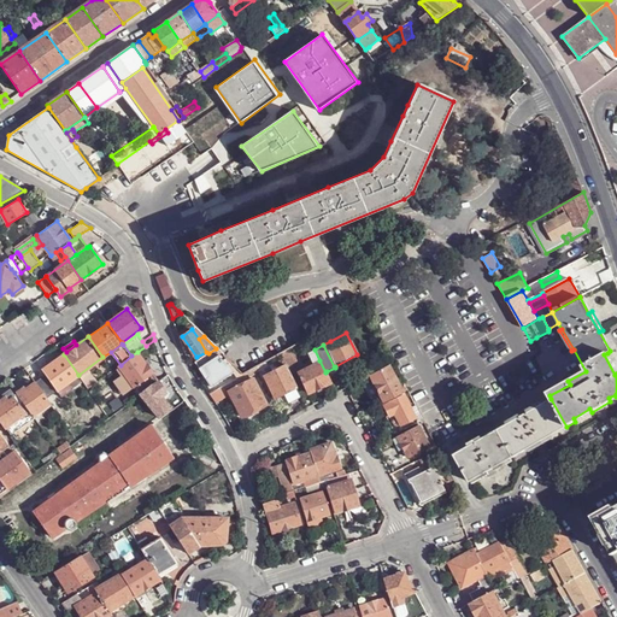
[(298,366),(289,348),(280,353),(285,364),(288,371),(298,366)]
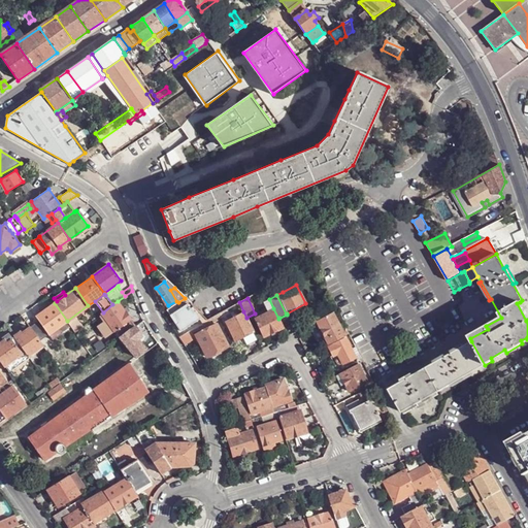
[(269,299),(264,301),(268,311),(273,308),(269,299)]
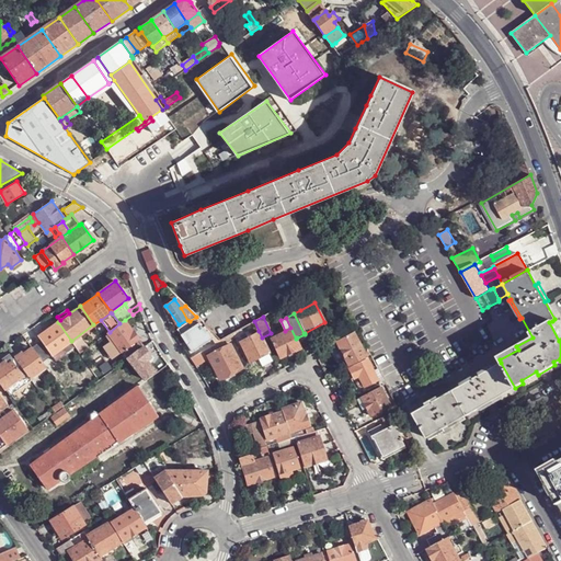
[(125,320),(119,323),(110,332),(107,333),(115,344),(122,352),(123,352),(139,340),(140,339),(134,330),(125,320)]
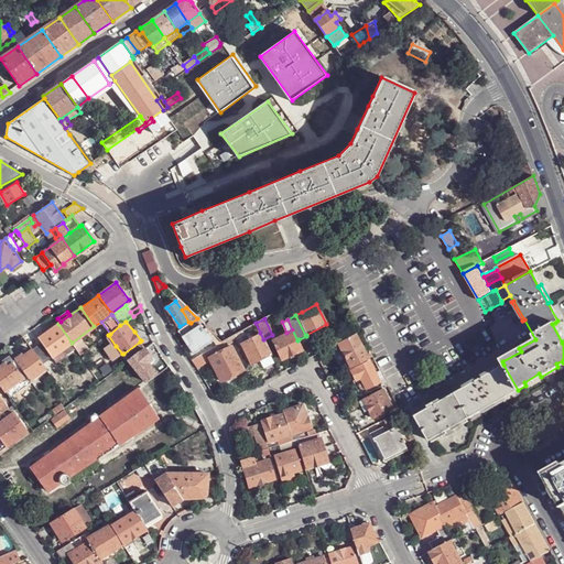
[(193,328),(191,323),(181,329),(184,334),(193,328)]
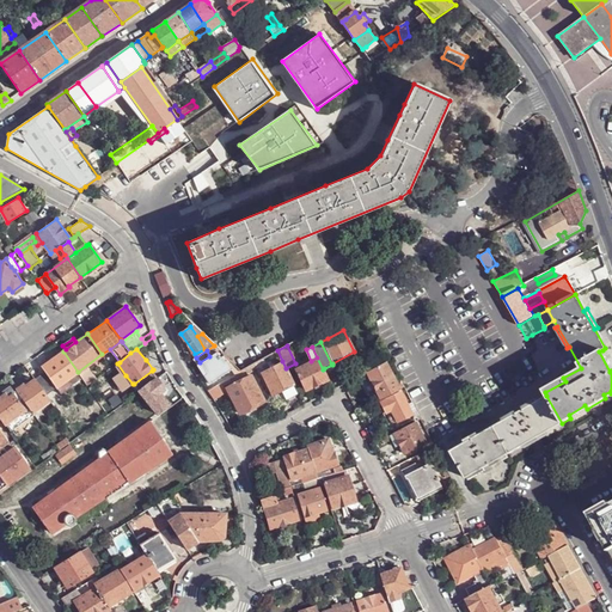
[(599,352),(610,372),(611,371),(611,368),(603,350),(599,352)]
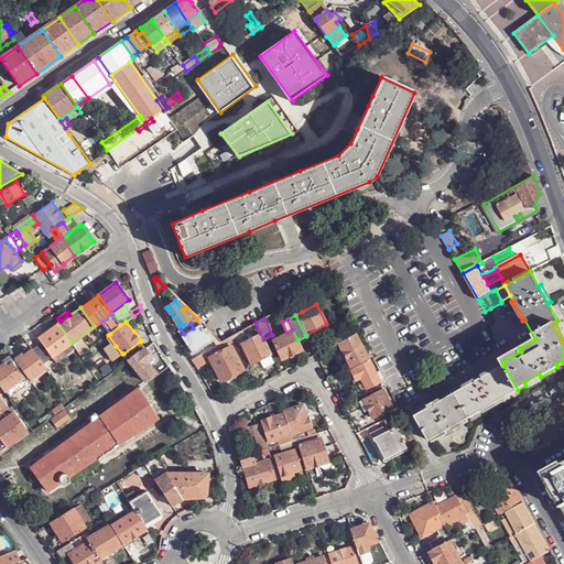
[(52,357),(72,343),(58,324),(51,328),(45,333),(39,338),(52,357)]
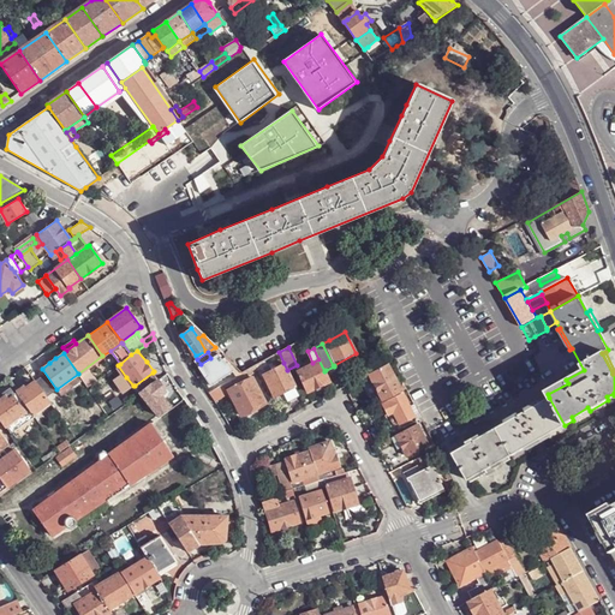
[(232,372),(219,353),(210,358),(201,364),(201,365),(208,375),(213,383),(232,372)]
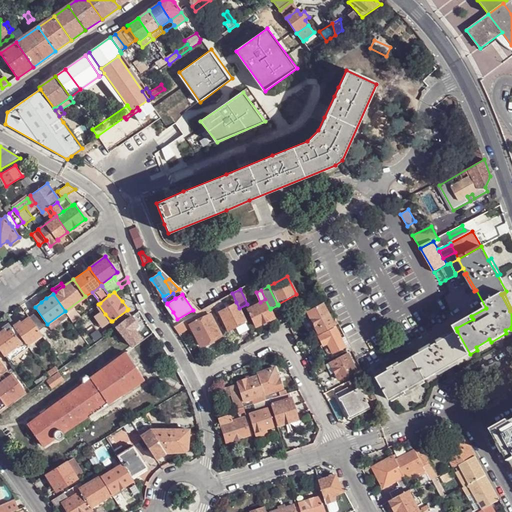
[(247,309),(255,325),(274,316),(275,316),(271,308),(270,309),(265,299),(260,302),(247,309)]
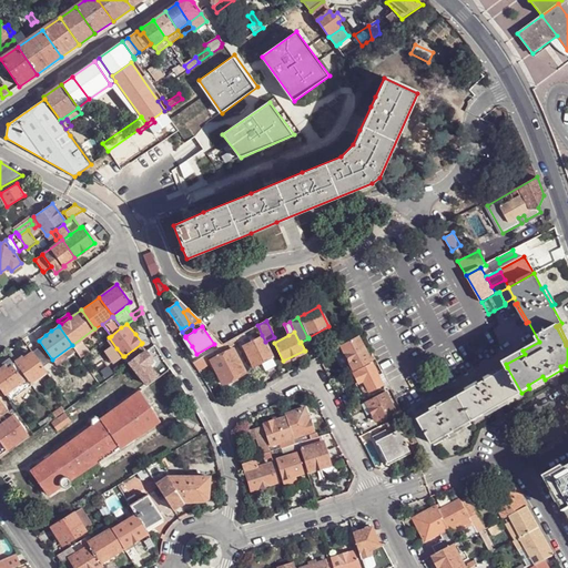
[(242,346),(252,365),(272,355),(265,342),(262,335),(259,337),(242,346)]
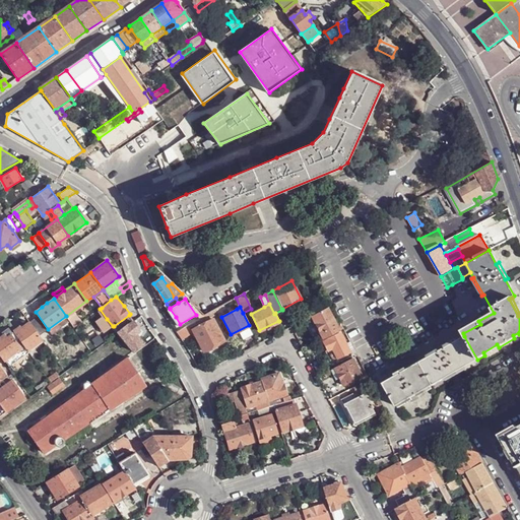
[(323,338),(339,330),(336,324),(328,310),(327,308),(312,316),(323,338)]
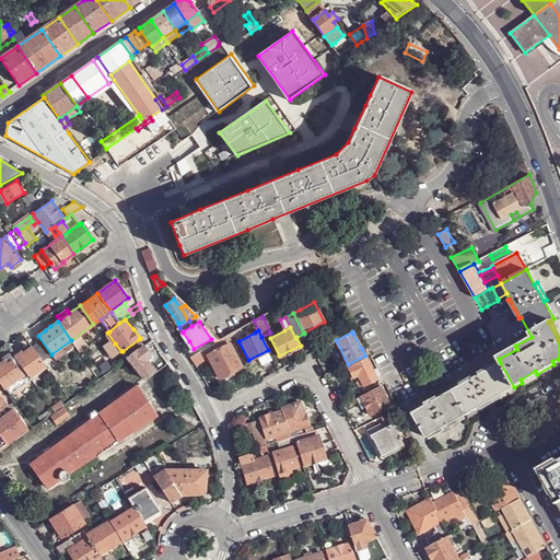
[(353,334),(362,349),(365,348),(357,331),(353,334)]
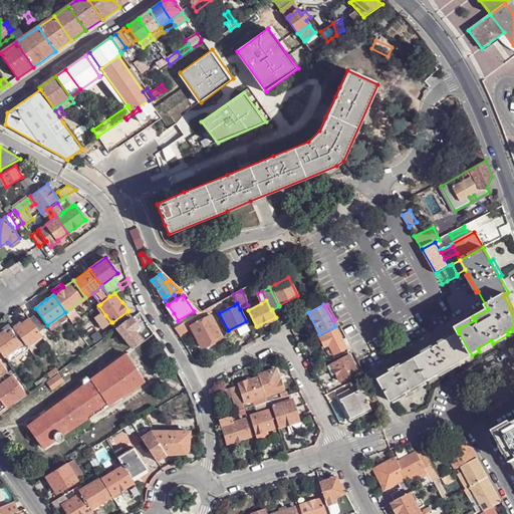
[(32,309),(26,314),(29,317),(33,324),(40,319),(32,309)]
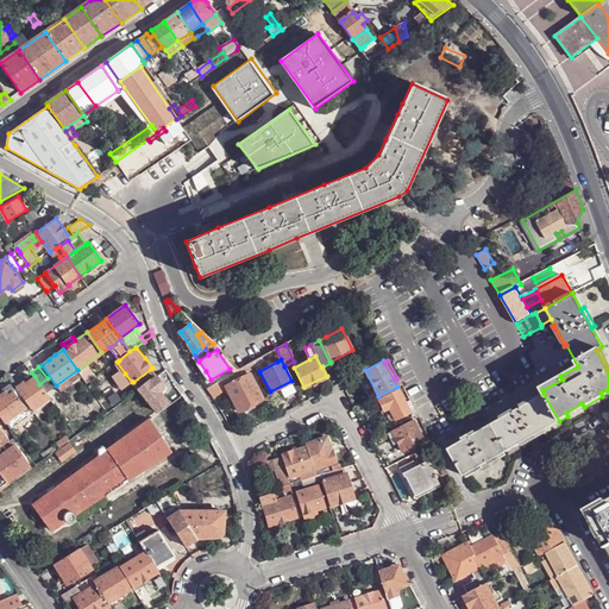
[(139,389),(157,377),(151,369),(133,382),(139,389)]
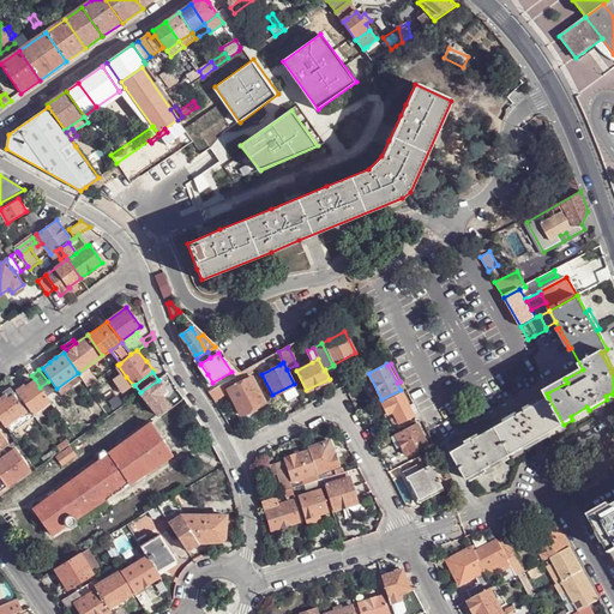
[(78,373),(56,389),(61,396),(83,380),(78,373)]
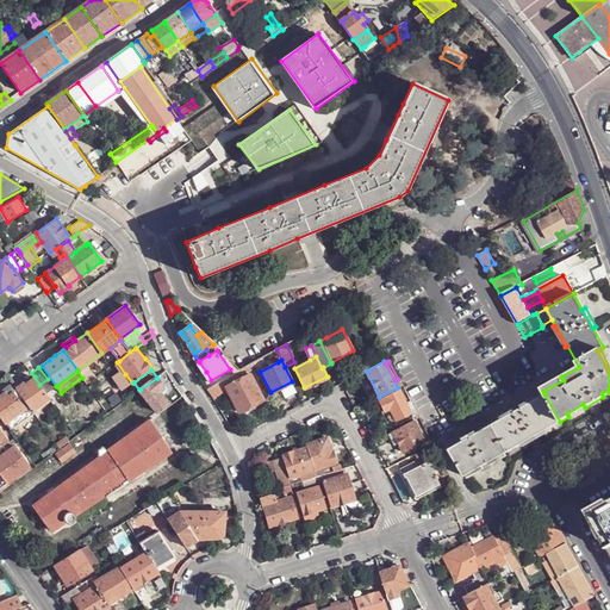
[(116,380),(123,390),(132,383),(125,374),(116,380)]
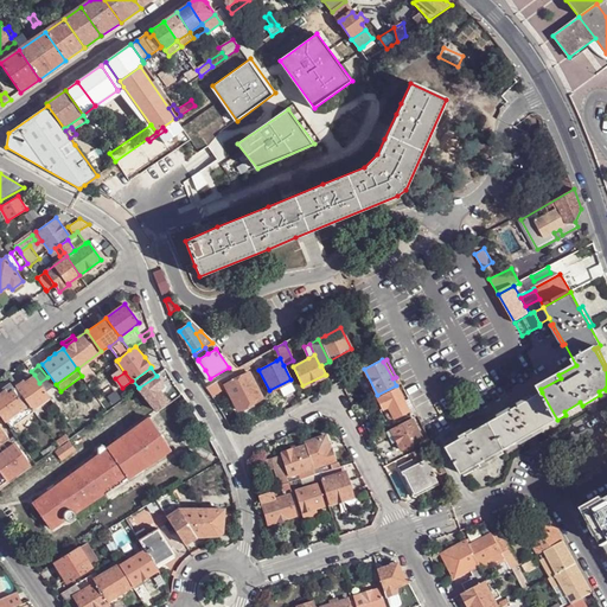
[(261,397),(248,372),(224,384),(237,410),(261,397)]
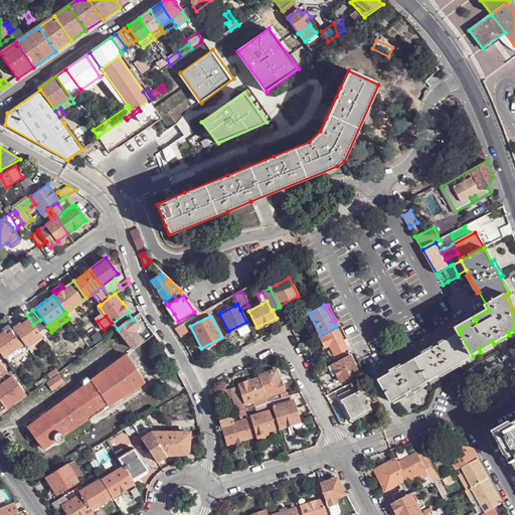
[(41,336),(33,325),(29,318),(21,324),(20,323),(14,327),(18,334),(24,342),(27,346),(41,336)]
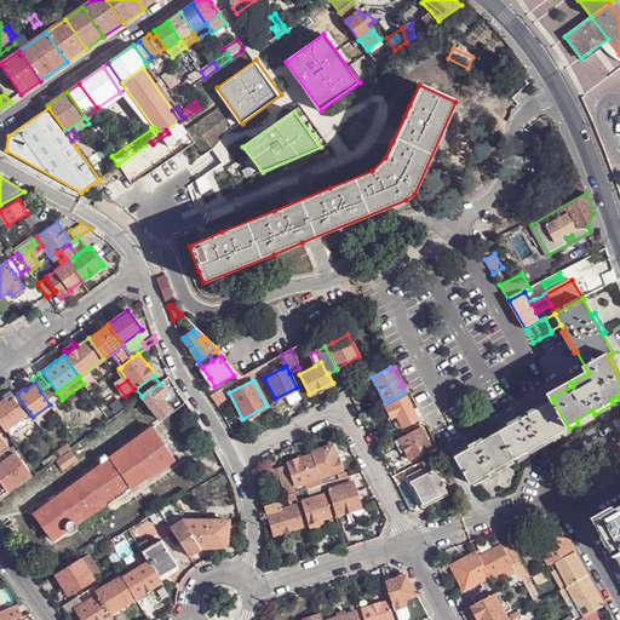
[(550,395),(552,397),(573,386),(570,383),(550,395)]
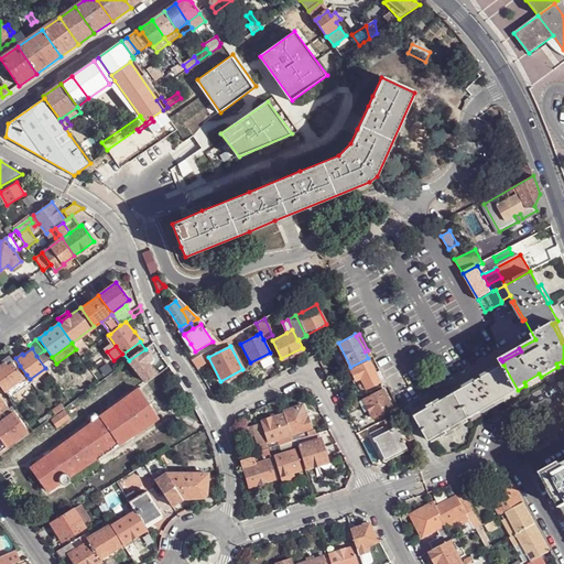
[(145,349),(129,360),(144,381),(145,380),(151,376),(155,372),(147,362),(151,359),(145,349)]
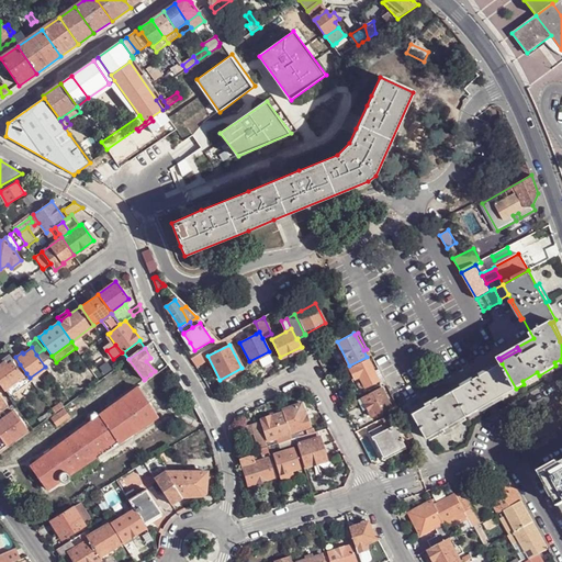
[(190,357),(195,366),(208,359),(202,350),(190,357)]
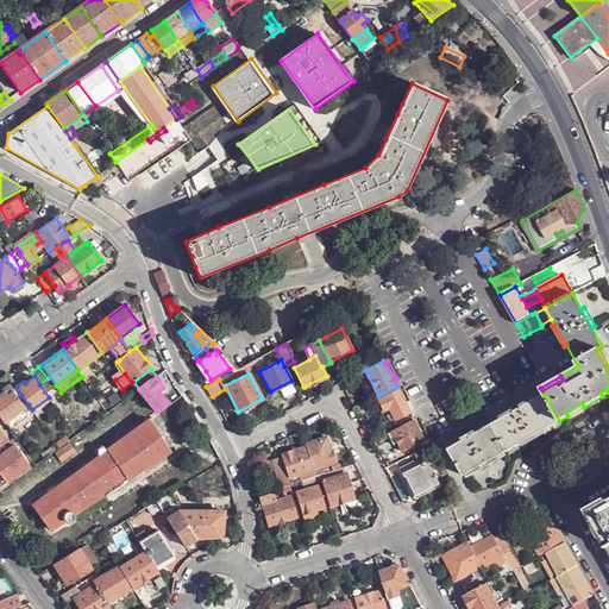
[(0,394),(0,414),(1,416),(5,421),(24,408),(17,399),(16,395),(10,388),(5,391),(0,394)]
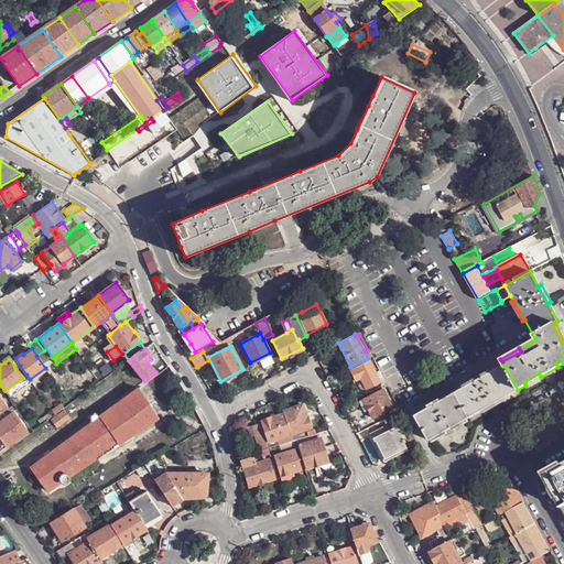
[(372,359),(368,360),(378,381),(383,379),(379,369),(372,359)]
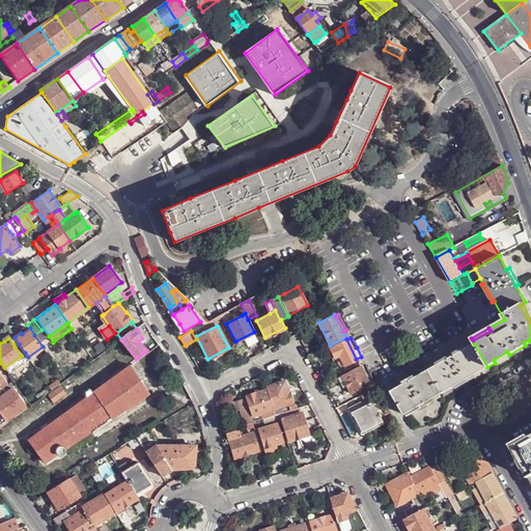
[(346,339),(330,348),(335,359),(340,357),(344,365),(356,359),(346,339)]
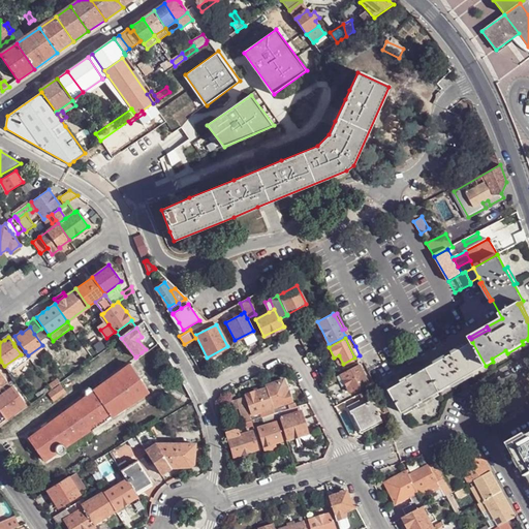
[(486,366),(472,342),(464,347),(453,353),(446,356),(435,364),(427,368),(439,392),(452,384),(472,373),(486,366)]
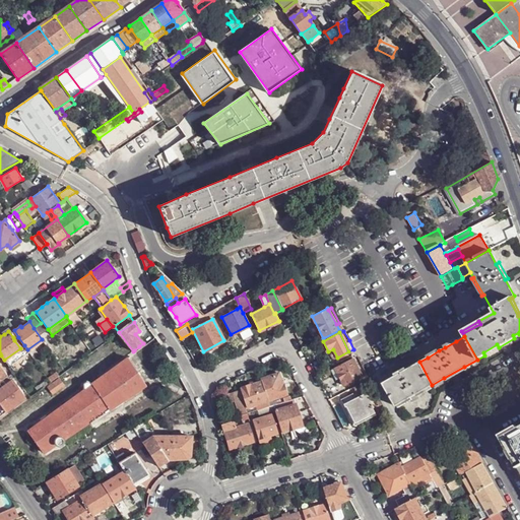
[(18,337),(14,340),(20,348),(24,345),(18,337)]
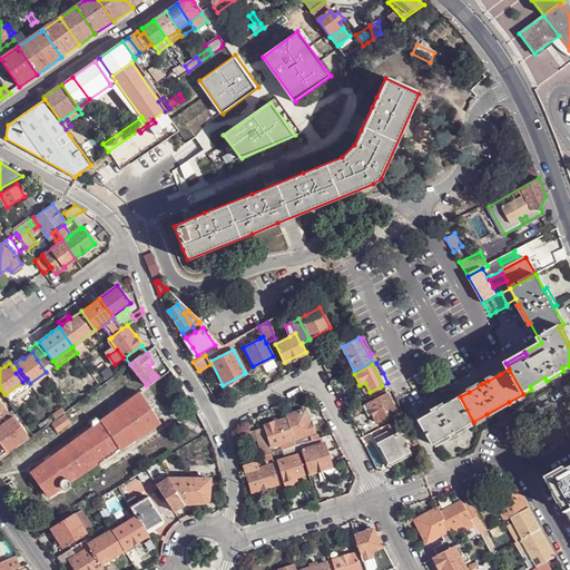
[(46,372),(30,383),(33,389),(37,386),(49,376),(46,372)]
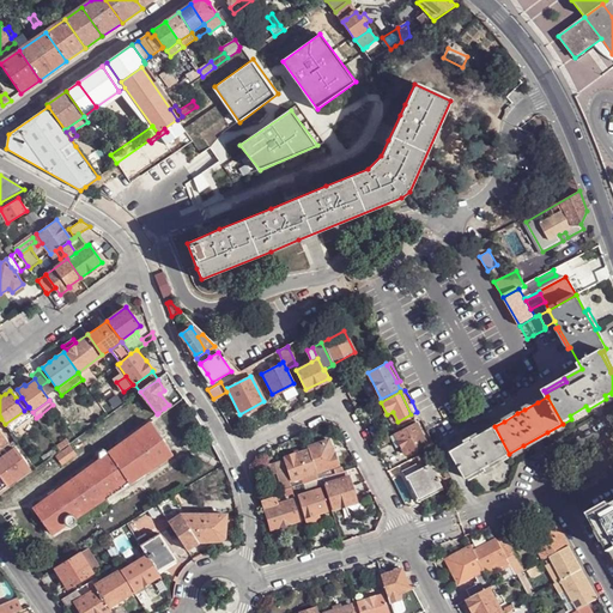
[(536,400),(523,407),(525,410),(538,402),(536,400)]
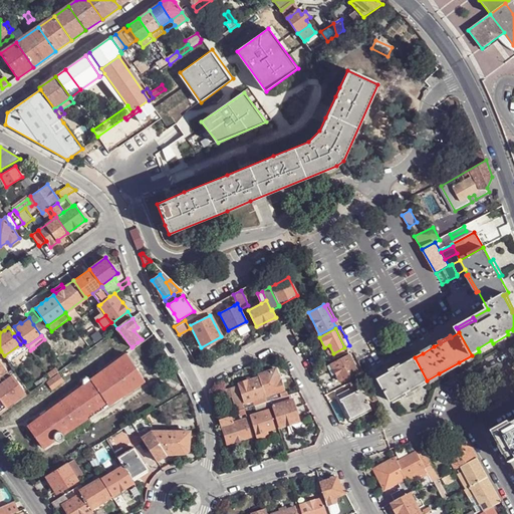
[(491,340),(478,348),(479,351),(493,343),(491,340)]
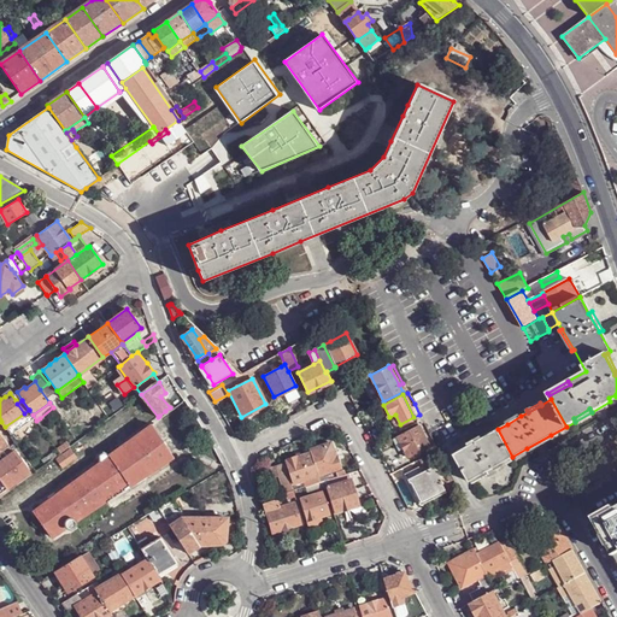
[(24,413),(5,427),(10,434),(29,421),(24,413)]
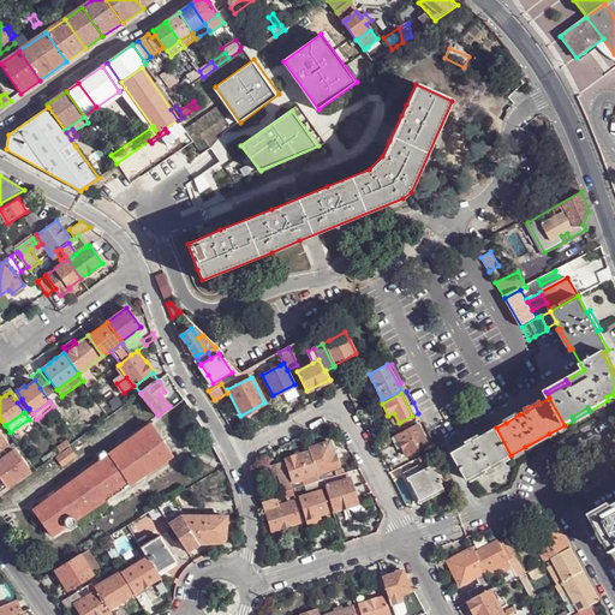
[(518,412),(505,421),(506,423),(519,415),(518,412)]
